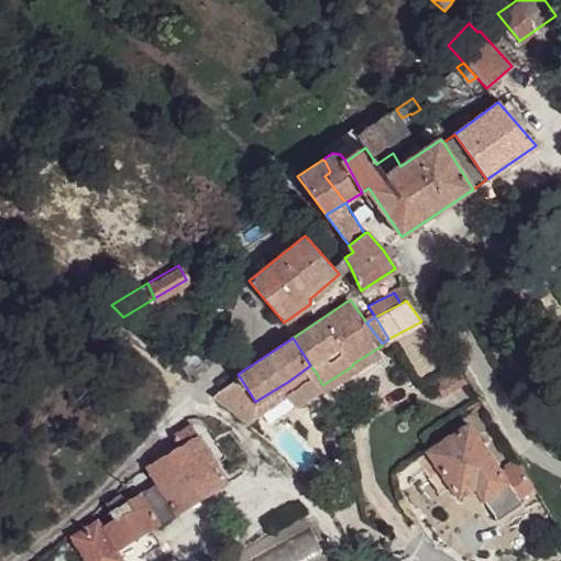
[(186,342),(172,354),(189,376),(204,364),(186,342)]
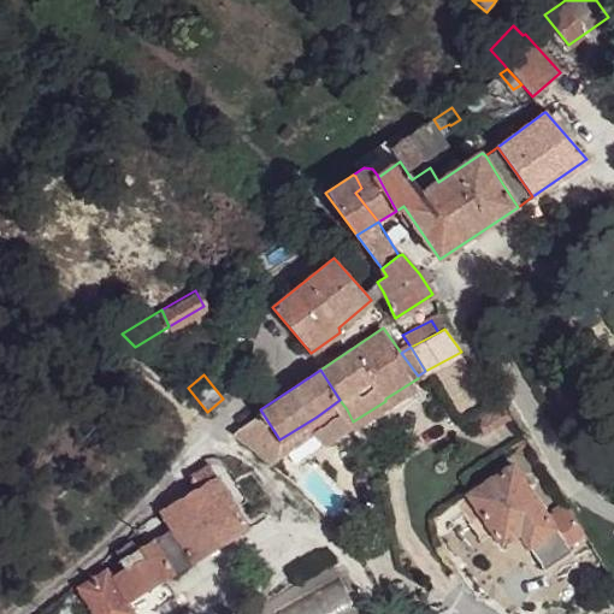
[(385,401),(353,421),(356,427),(423,382),(418,378),(385,399),(385,401)]
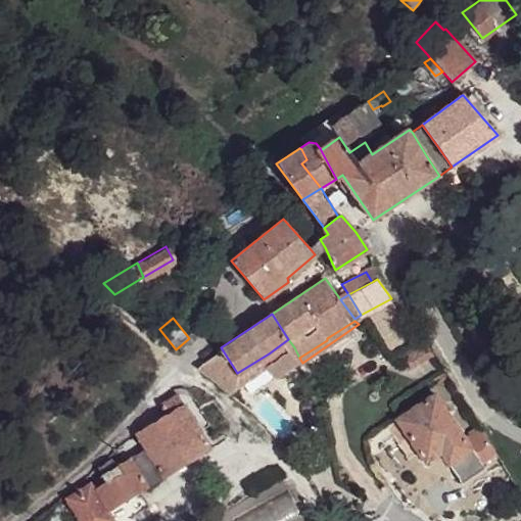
[(294,347),(288,339),(269,353),(273,361),(294,347)]
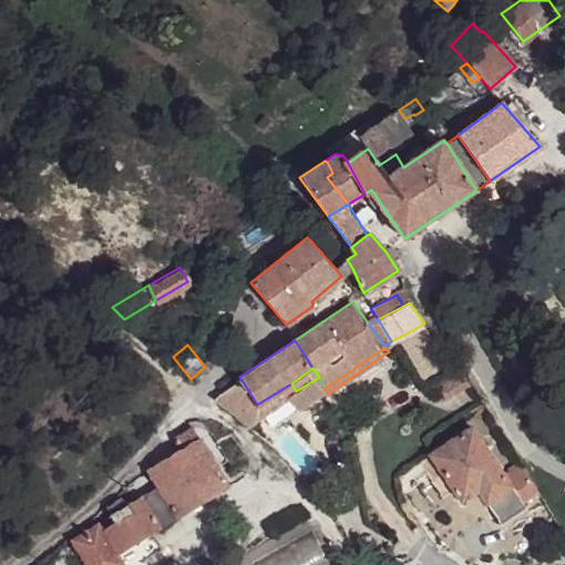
[(463,372),(441,387),(449,400),(472,386),(463,372)]
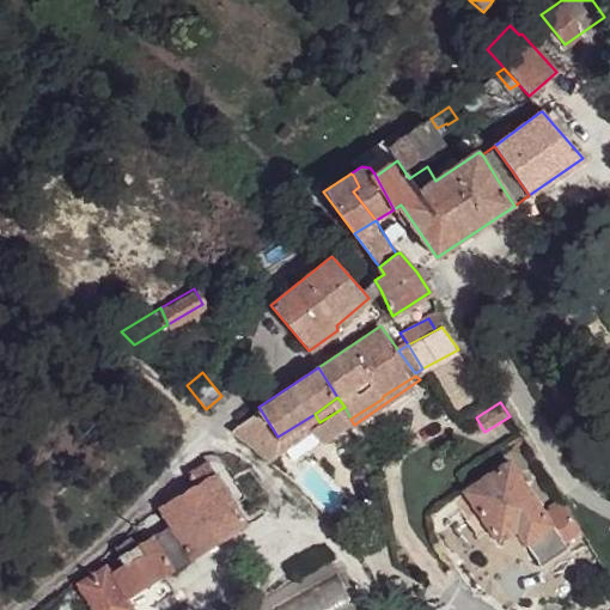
[(345,407),(319,422),(325,433),(351,419),(345,407)]
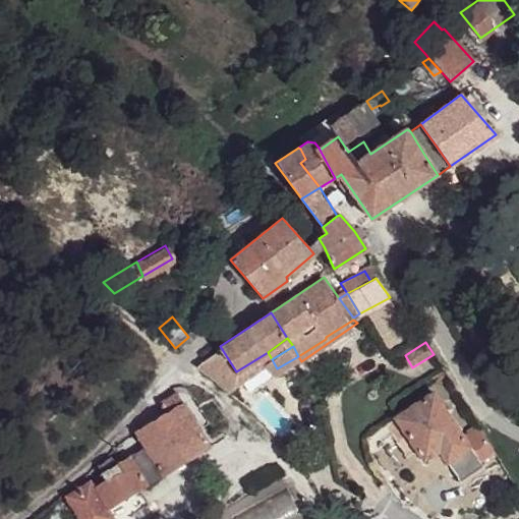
[(236,371),(222,349),(214,354),(223,368),(227,366),(232,375),(236,371)]
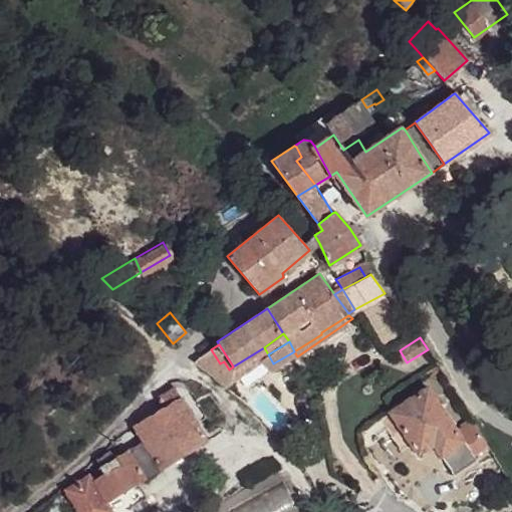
[(268,354),(264,347),(233,366),(229,369),(228,371),(232,379),(268,354)]
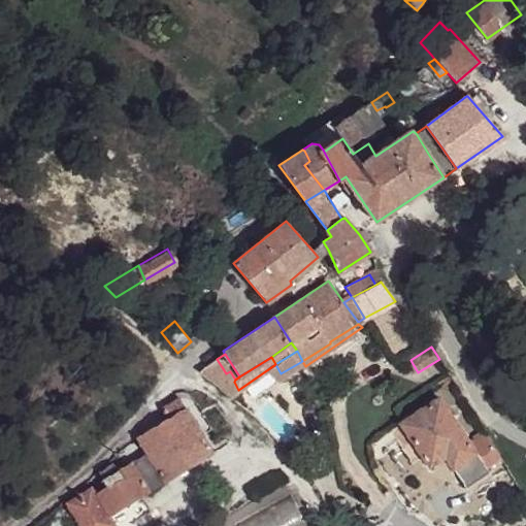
[(465,435),(441,396),(405,418),(401,420),(406,430),(413,439),(421,453),(428,464),(445,456),(458,477),(463,487),(487,472),(483,464),(496,458),(496,453),(482,426),(465,435)]
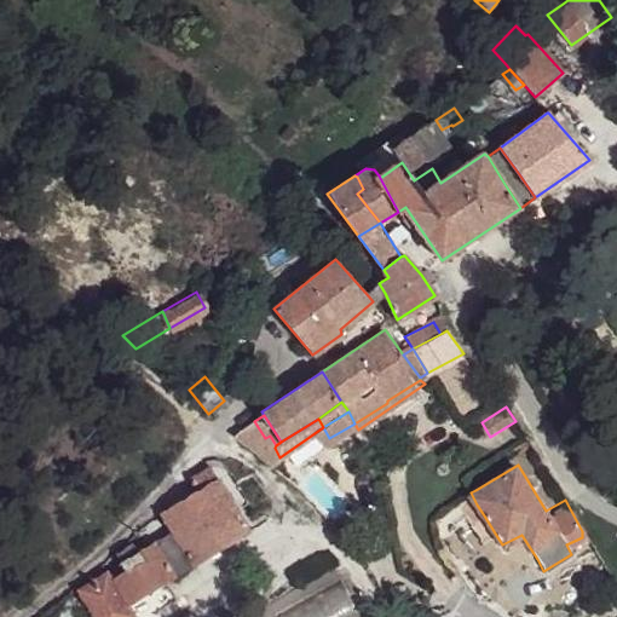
[(189,482),(195,492),(214,480),(207,470),(189,482)]
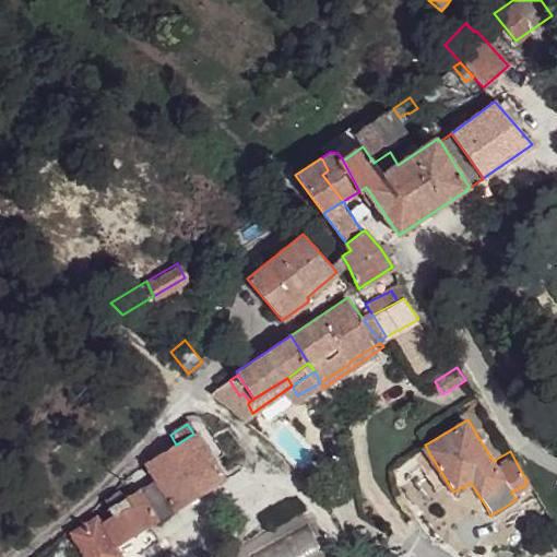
[(202,428),(194,434),(212,460),(218,455),(202,428)]
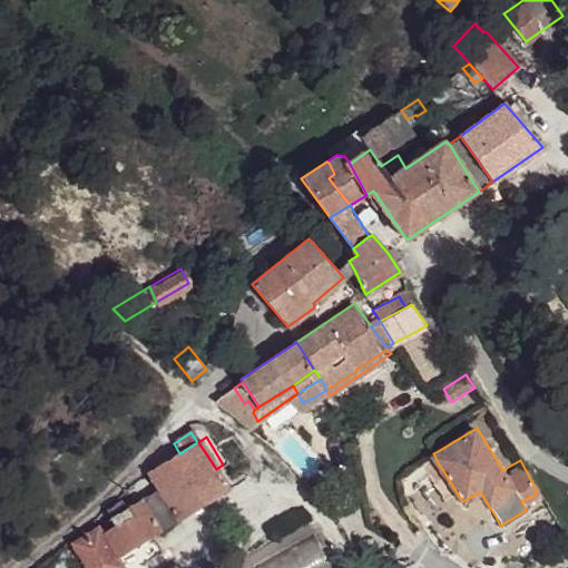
[(167,506),(176,520),(228,489),(216,469),(198,442),(197,442),(179,453),(147,473),(156,489),(167,506)]
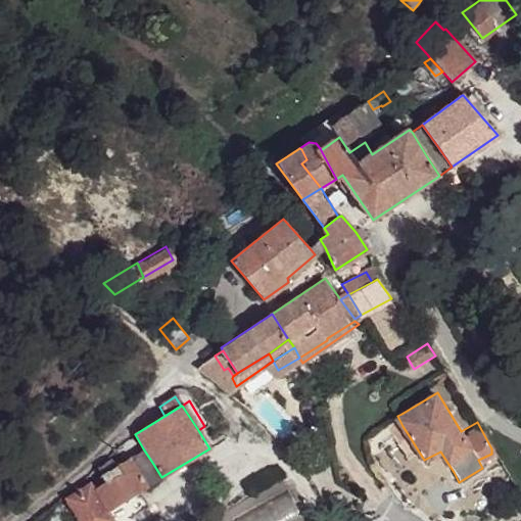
[(406,455),(417,448),(409,435),(399,441),(398,442),(406,455)]
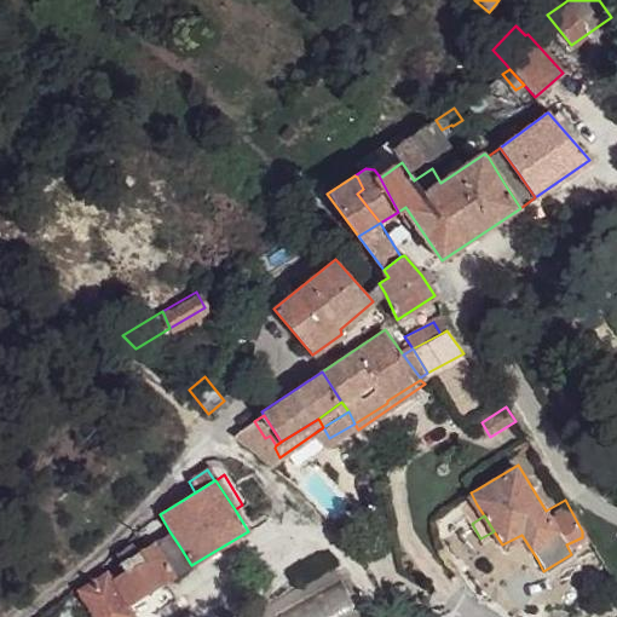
[(182,549),(169,531),(137,549),(119,563),(124,572),(110,581),(124,604),(126,605),(133,601),(165,582),(173,576),(163,560),(182,549)]
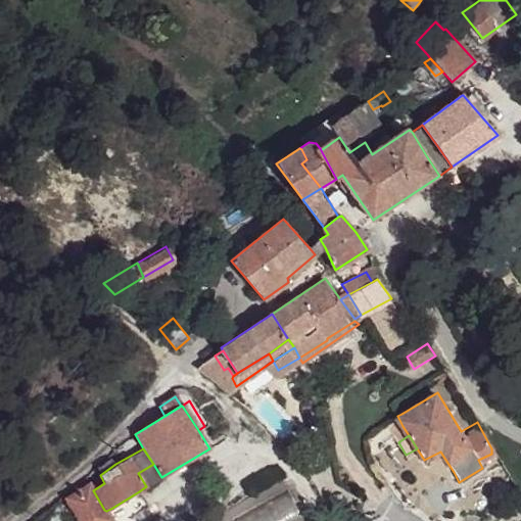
[(440,452),(424,460),(437,481),(454,472),(440,452)]
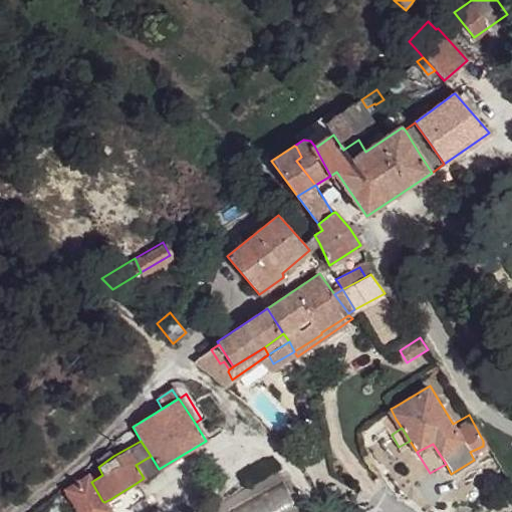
[(98,467),(113,456),(110,449),(95,458),(98,467)]
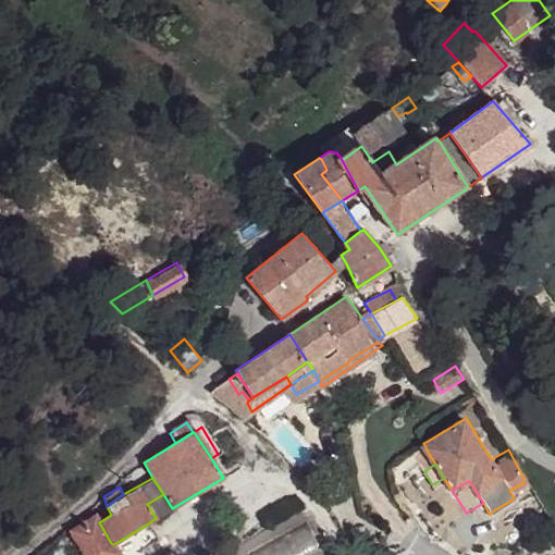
[(147,504),(156,518),(172,508),(163,494),(147,504)]
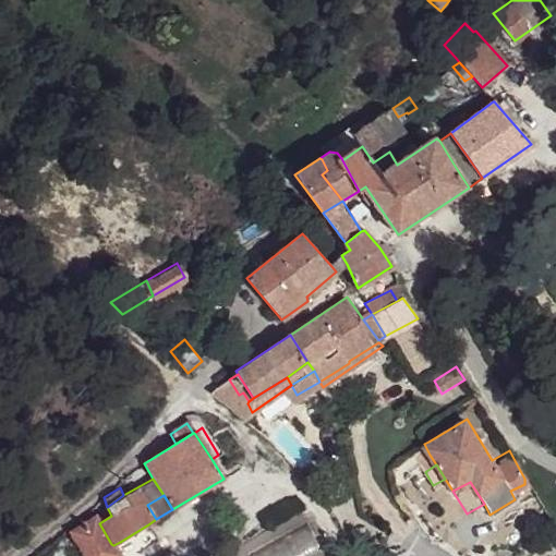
[(97,555),(111,544),(99,523),(95,516),(69,530),(75,544),(82,555),(97,555)]
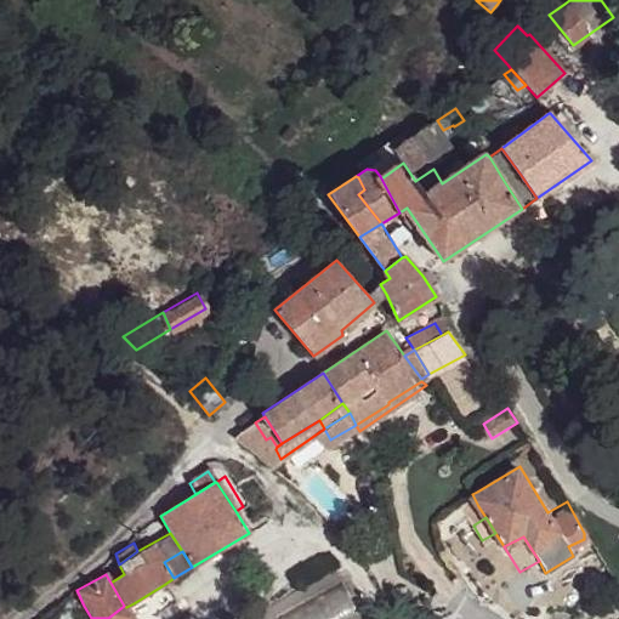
[(268,618),(355,618),(357,618),(336,581),(268,618)]
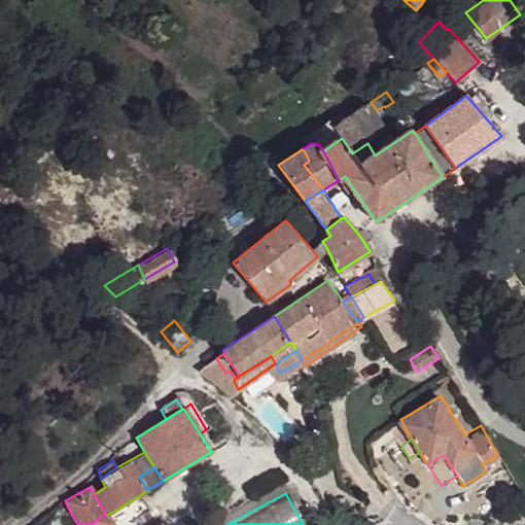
[(121,524),(127,524),(149,512),(140,495),(113,512),(121,524)]
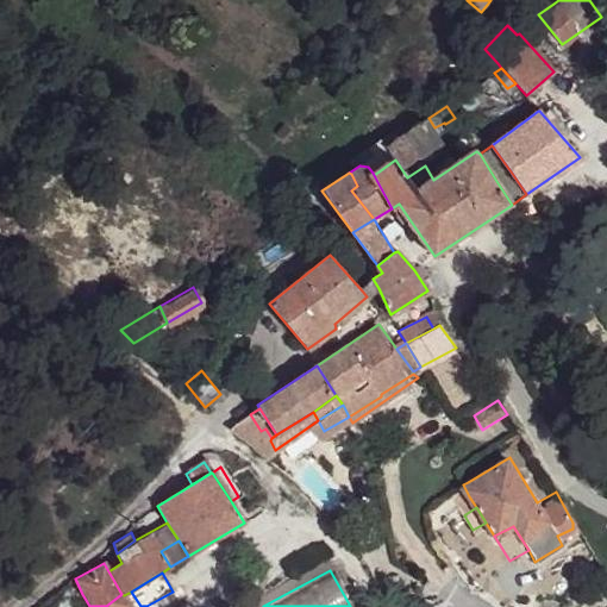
[(141,606),(131,592),(124,595),(121,594),(106,606),(141,606)]
